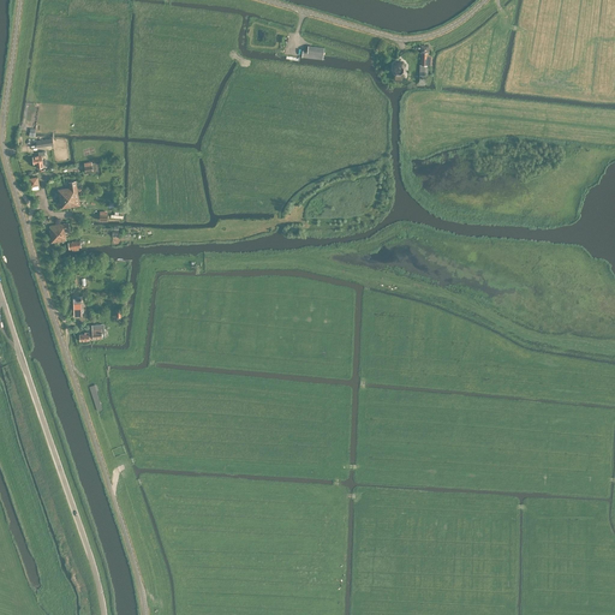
[(305,53),(306,52),(303,51),(302,58),(322,60),(323,55),(323,47),(308,46),(308,53),(305,53)]
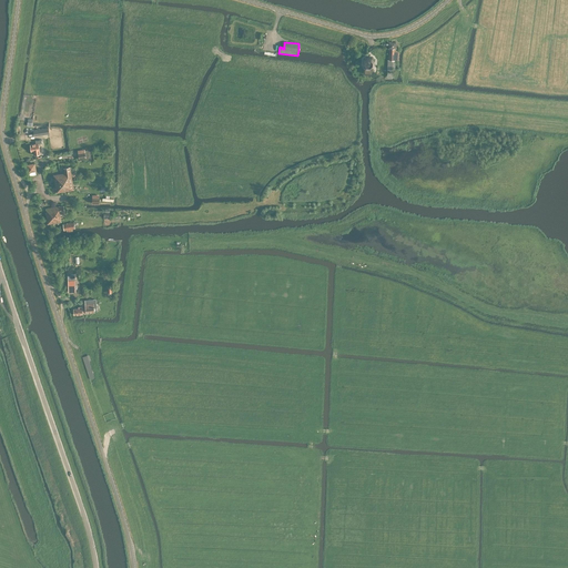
[(364,74),(372,74),(372,69),(371,69),(371,68),(374,64),(375,60),(372,57),(367,56),(363,59),(363,64),(366,68),(366,69),(364,69),(364,74)]
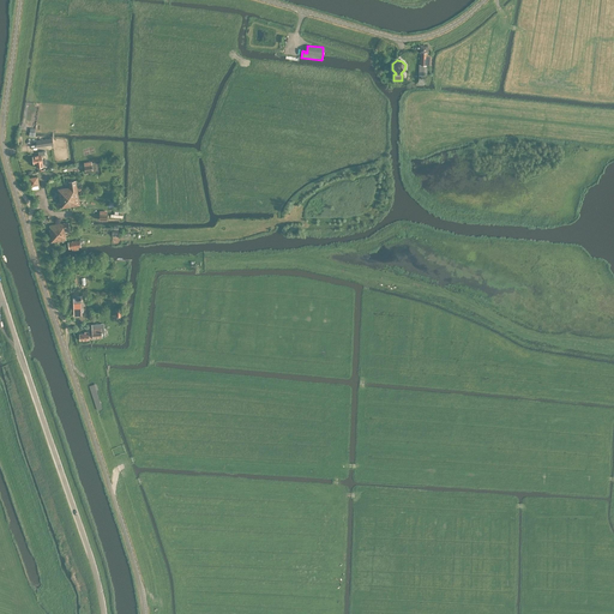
[(36,128),(41,100),(26,97),(22,126),(36,128)]
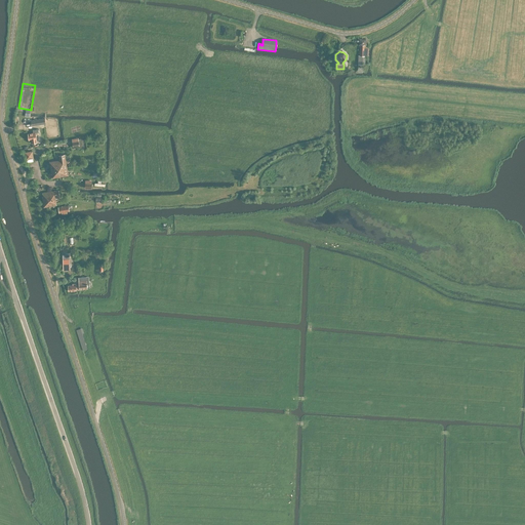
[(29,139),(32,139),(32,143),(37,142),(36,138),(35,132),(39,131),(38,128),(33,129),(33,132),(28,133),(29,139)]
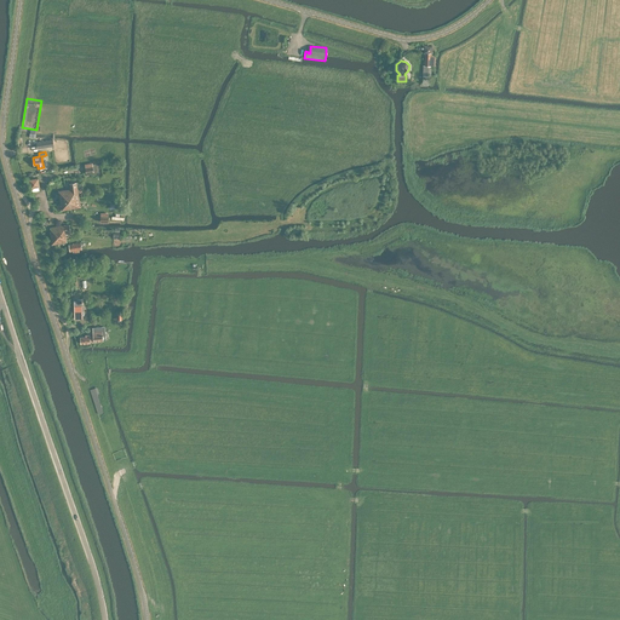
[(61,205),(62,210),(80,207),(76,182),(69,183),(70,189),(58,190),(61,205)]
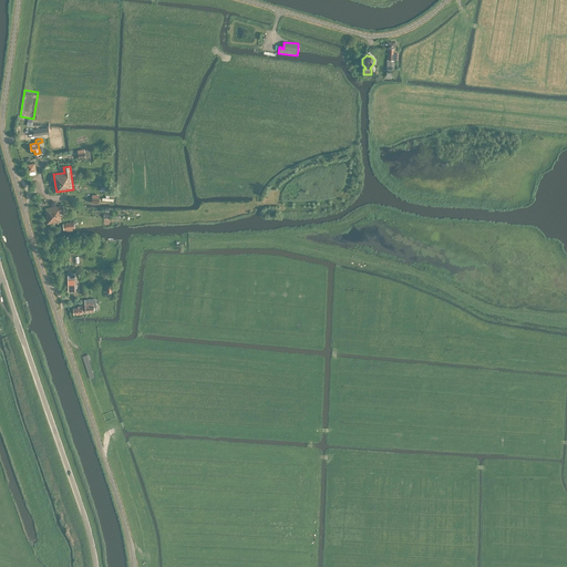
[(43,212),(45,223),(60,219),(59,212),(62,210),(61,204),(53,206),(44,207),(44,212),(43,212)]
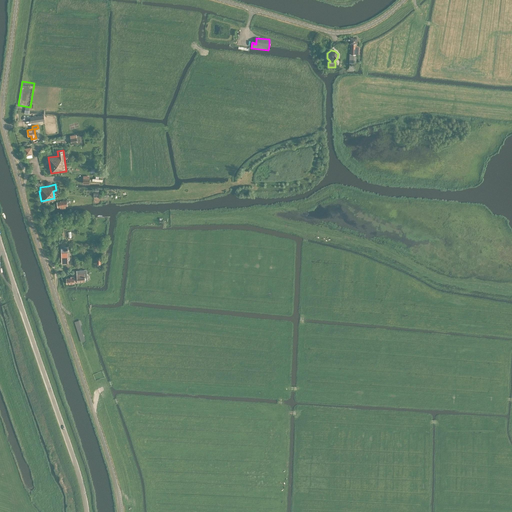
[(60,207),(61,209),(66,208),(65,206),(67,206),(66,200),(57,202),(58,208),(60,207)]
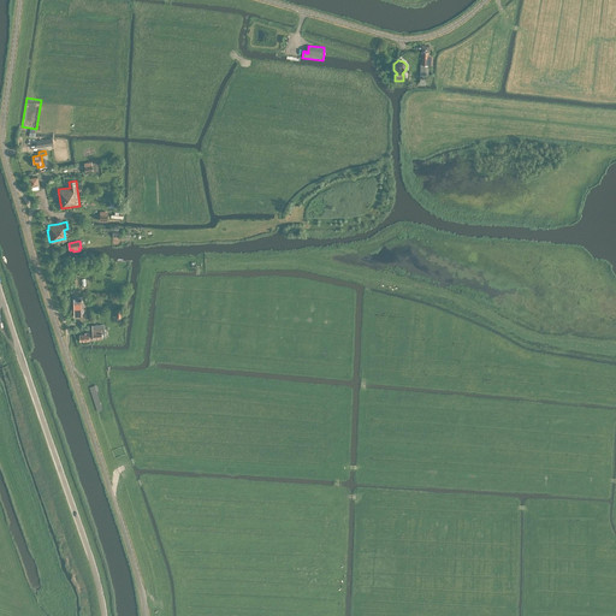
[(80,273),(82,282),(90,280),(89,271),(80,273)]
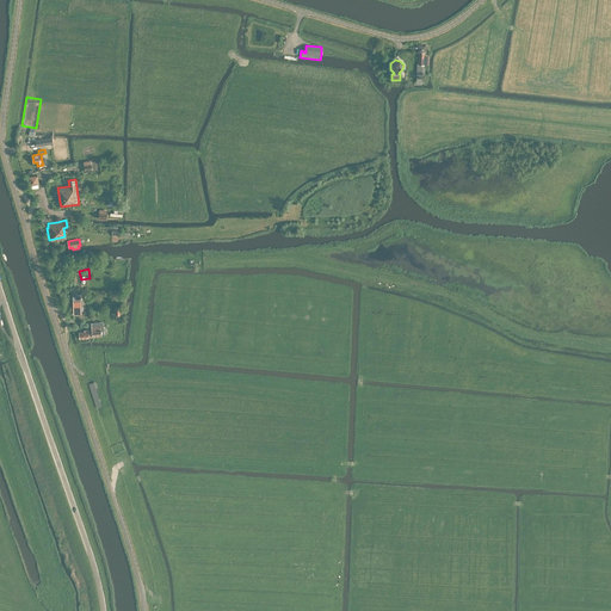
[(92,337),(102,335),(104,335),(103,321),(91,322),(92,331),(88,332),(88,331),(87,331),(87,329),(85,329),(85,332),(79,332),(80,338),(88,338),(88,335),(92,335),(92,337)]
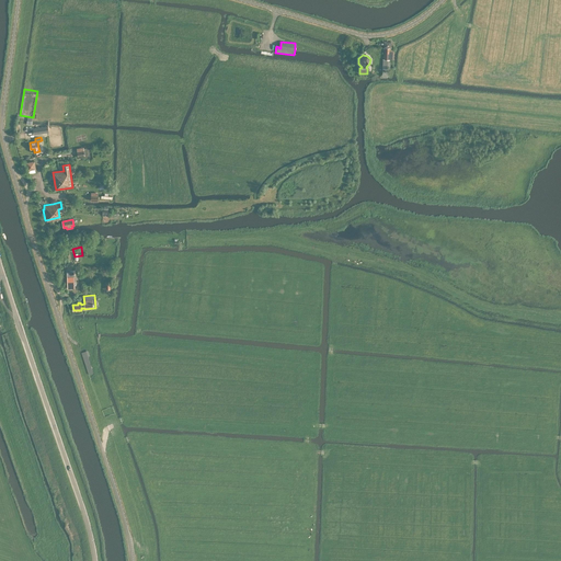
[(81,352),(88,374),(92,373),(87,356),(90,355),(88,351),(86,351),(81,352)]
